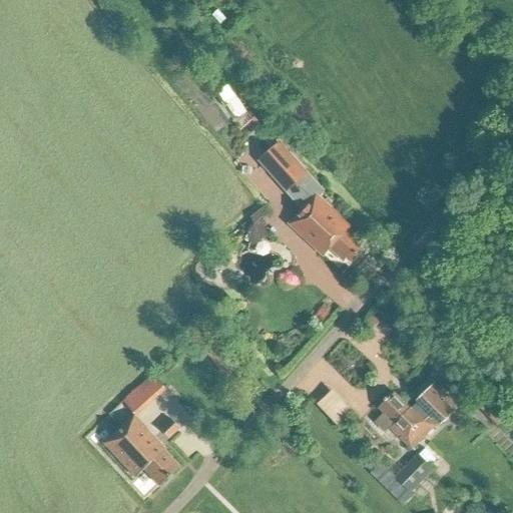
[(235,95),(227,85),(217,92),(225,102),(235,95)]
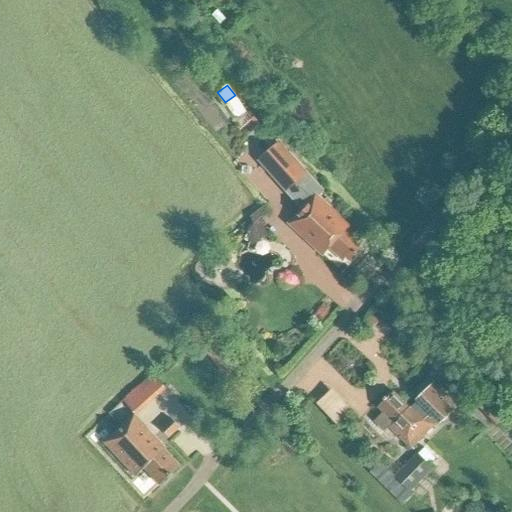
[(344,258),(350,263),(364,247),(347,231),(351,226),(319,196),(323,192),(280,142),(257,161),(301,209),(288,222),(323,256),(330,249),(342,260),(344,258)]
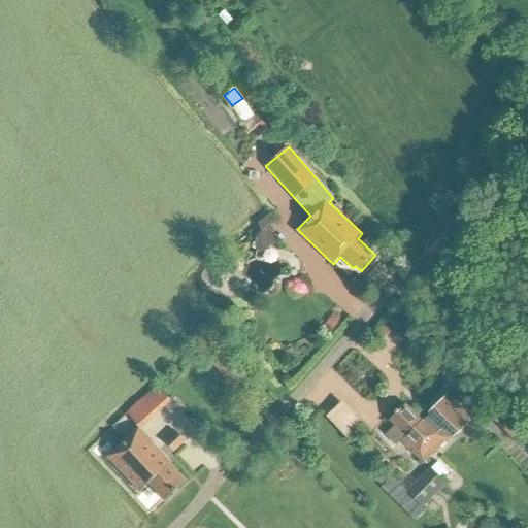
[(274,222),(271,212),(258,225),(261,232),(254,239),(258,253),(276,246),(269,228),(274,222)]
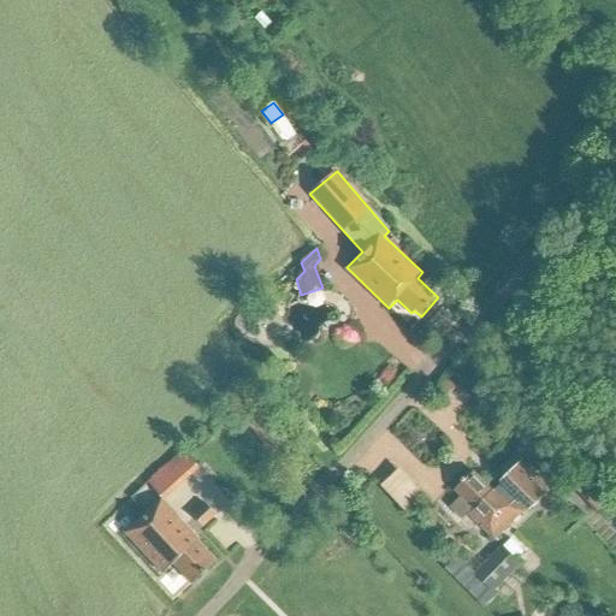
[(522,460),(497,486),(513,502),(516,499),(529,510),(551,489),(522,460)]
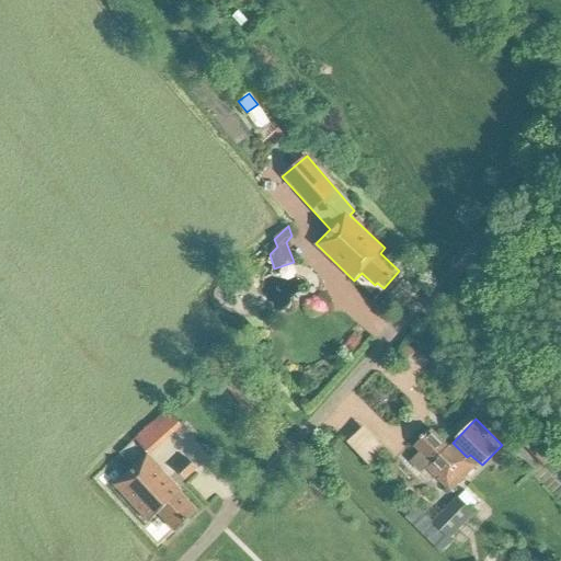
[(346,435),(367,461),(386,447),(365,421),(346,435)]
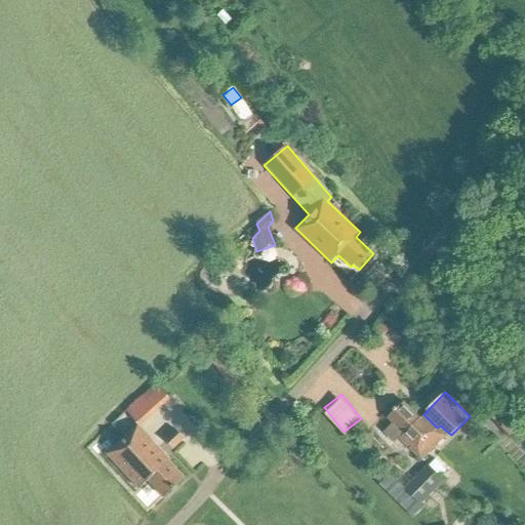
[(142,399),(128,411),(138,421),(152,410),(142,399)]
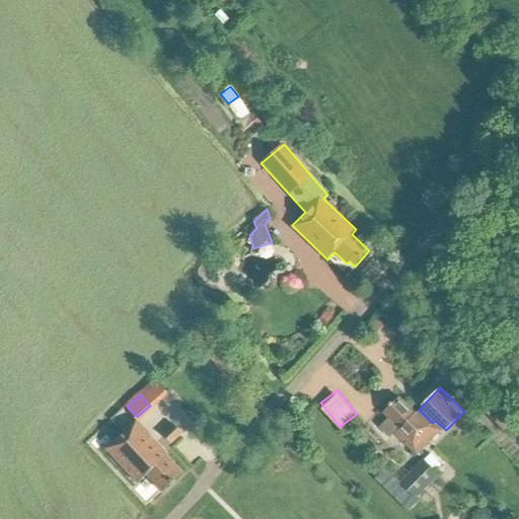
[(414,414),(398,397),(383,413),(387,418),(380,426),(390,436),(394,433),(416,455),(440,431),(432,423),(419,410),(414,414)]
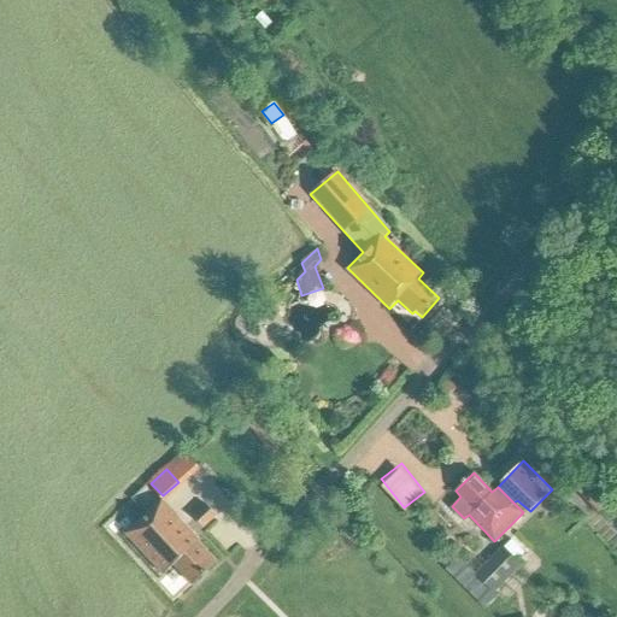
[(587,476),(576,486),(599,510),(610,500),(587,476)]
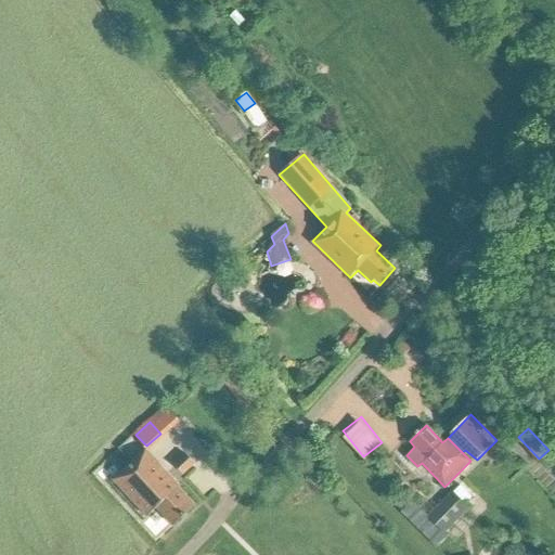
[(145,450),(113,480),(146,516),(156,507),(172,526),(194,504),(178,487),(180,486),(145,450)]
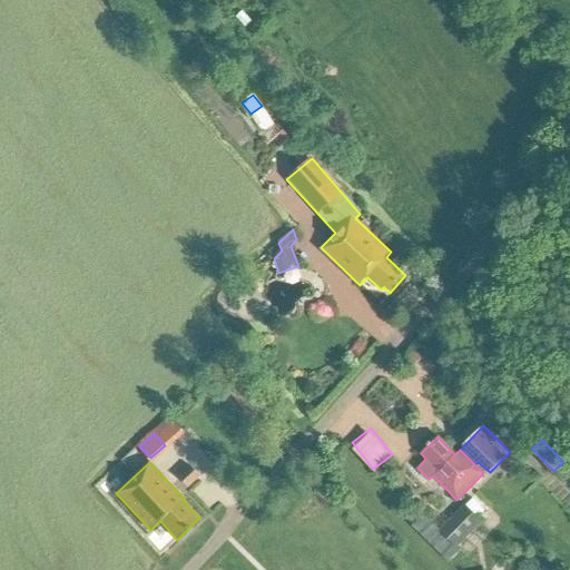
[(190,468),(180,478),(188,484),(189,487),(200,477),(190,468)]
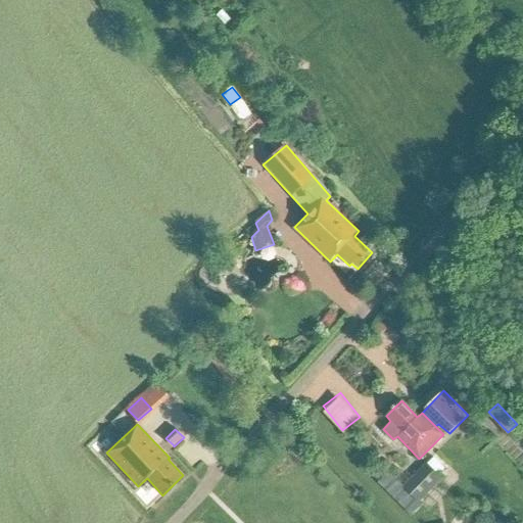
[(419,503),(442,478),(426,463),(403,486),(419,503)]
